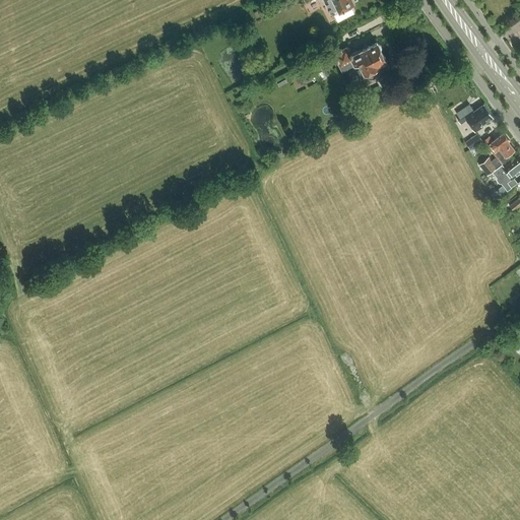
[(275,0),(266,5),(271,14),(281,8),(276,0),(275,0)]
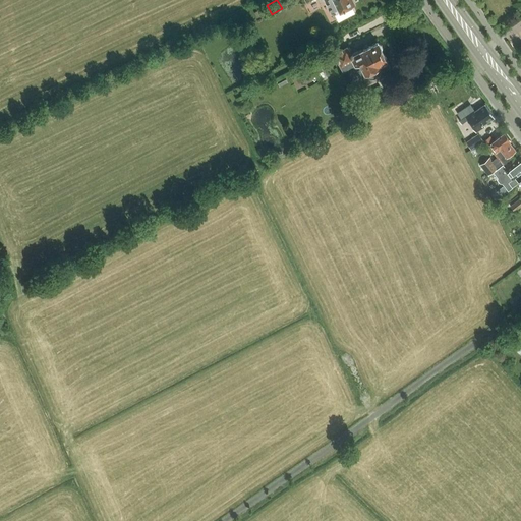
[(326,0),(328,3),(333,13),(334,13),(338,21),(356,12),(352,4),(356,2),(354,0),(326,0)]
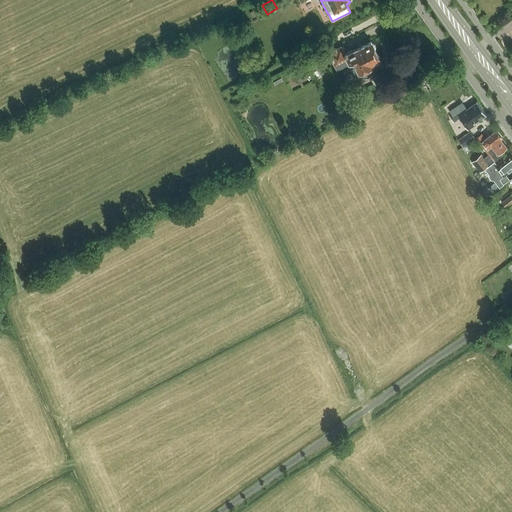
[(365,76),(368,76),(373,73),(374,69),(372,65),(374,64),(373,63),(381,59),(375,48),(376,45),(375,43),(373,42),(371,42),(371,41),(357,48),(356,47),(346,53),(341,45),(329,52),(337,68),(347,63),(348,66),(355,62),(359,71),(361,70),(363,74),(365,76)]
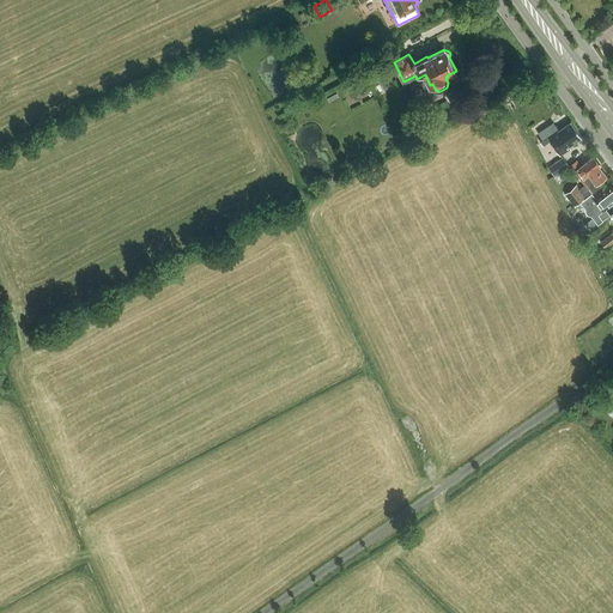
[(539,133),(542,139),(540,141),(542,146),(546,144),(552,140),(560,155),(571,147),(570,146),(582,138),(571,121),(559,129),(553,122),(539,133)]
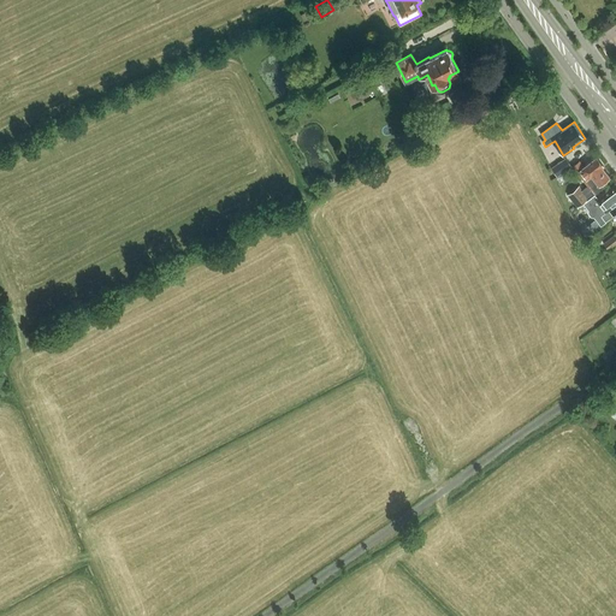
[(578,171),(588,185),(582,190),(579,185),(568,195),(578,207),(582,203),(588,199),(594,194),(603,187),(599,183),(610,176),(603,166),(603,165),(596,155),(584,165),(580,160),(573,166),(578,171)]
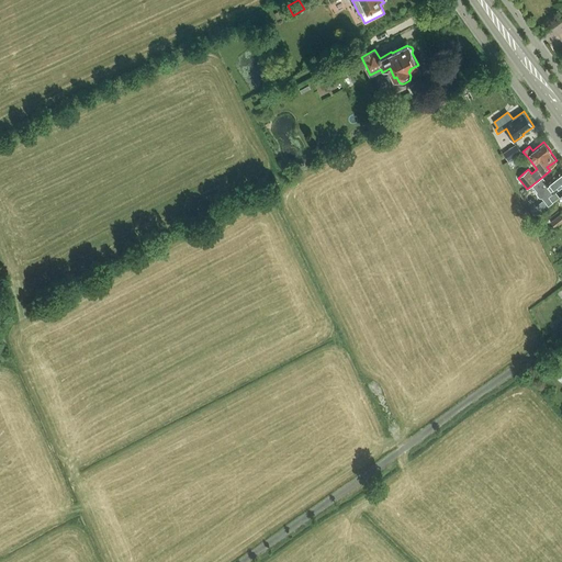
[(517,143),(503,153),(508,160),(523,152),(517,143)]
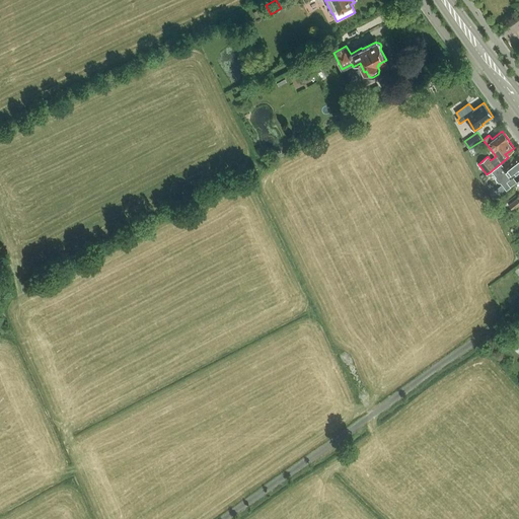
[(499,182),(501,182),(506,190),(516,181),(512,176),(518,170),(518,153),(504,166),(501,163),(496,167),(491,171),(496,176),(496,178),(499,182)]
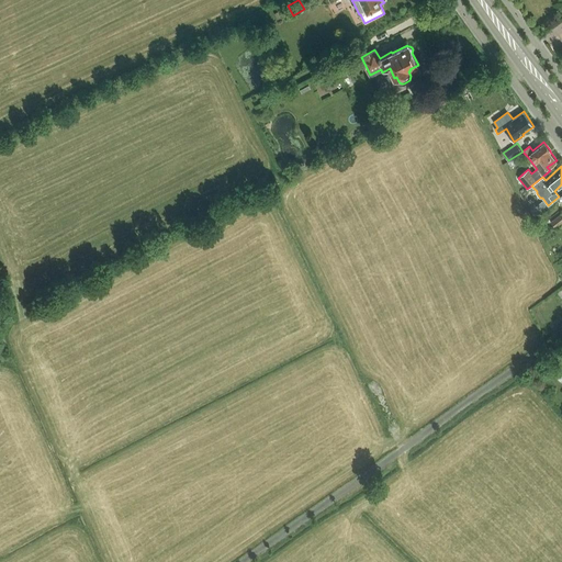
[(561,215),(561,214),(551,221),(555,226),(561,221),(561,215)]
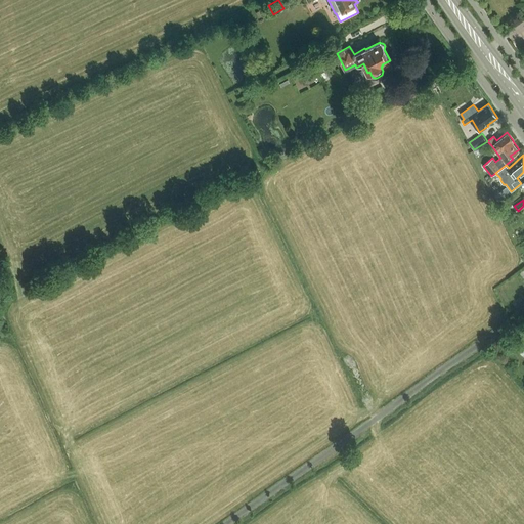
All buildings are outlined.
